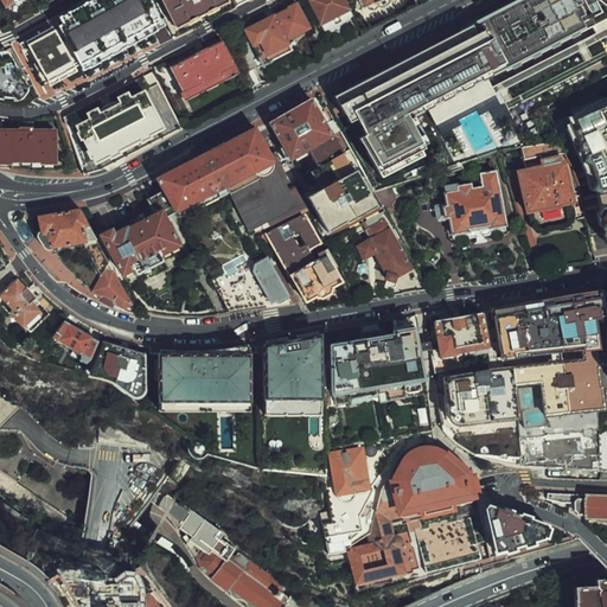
[(27,0),(0,0),(0,4),(5,13),(27,0)]
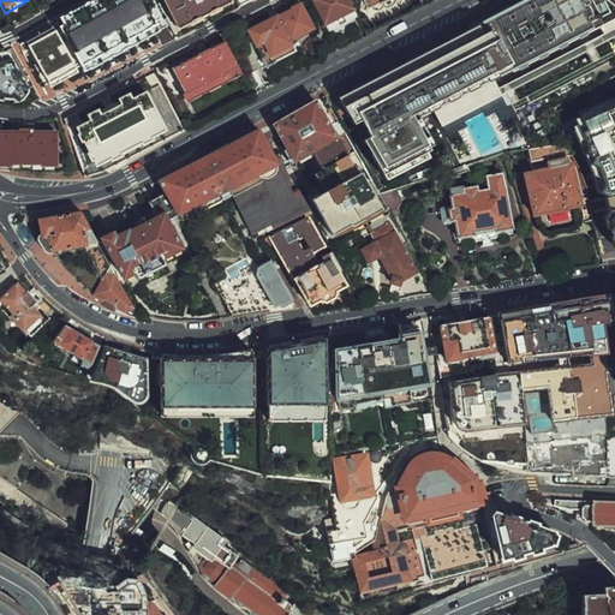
[(149,0),(113,0),(108,3),(124,30),(156,12),(149,0)]
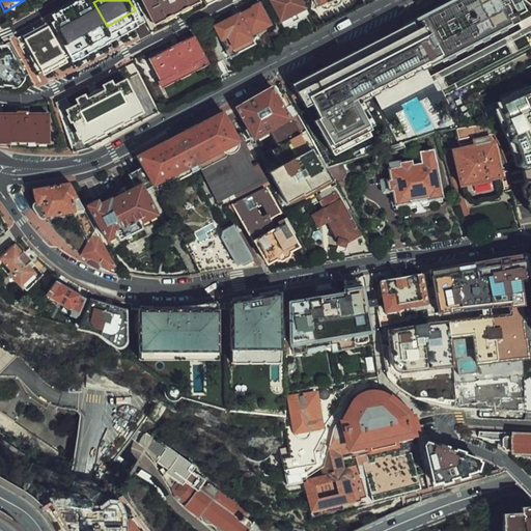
[(198,0),(140,0),(155,29),(202,6),(198,0)]
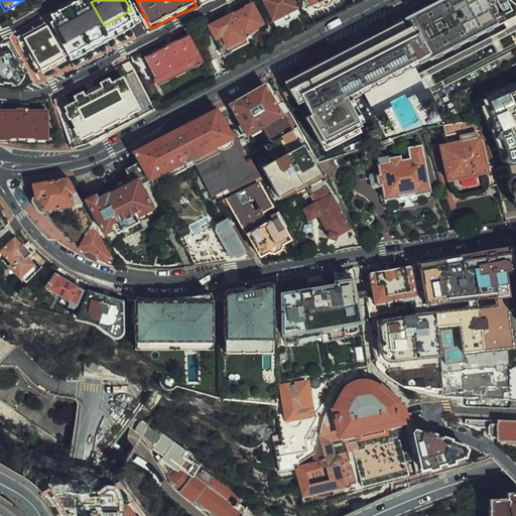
[(256,0),(251,0),(207,25),(217,44),(224,40),(231,51),(272,27),(256,0)]
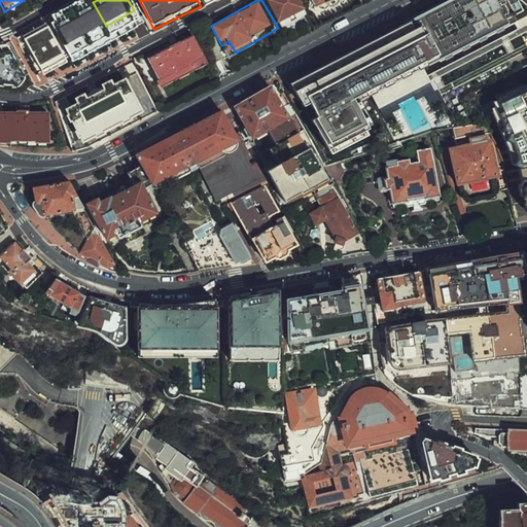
[(301,0),(268,0),(282,27),(308,13),(301,0)]
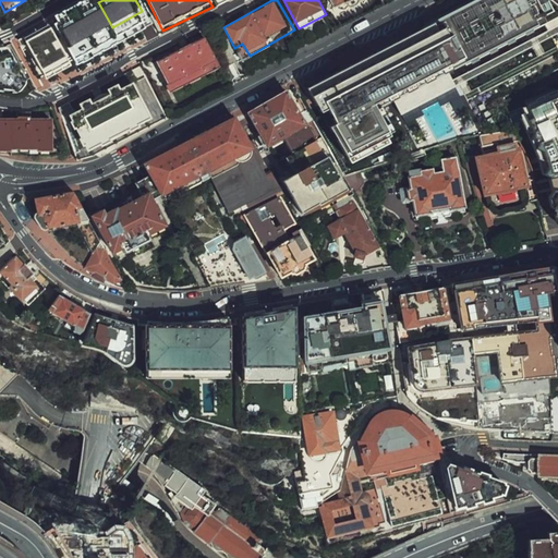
[(518,0),(473,0),(313,89),(353,161),(399,136),(381,105),(531,22),(518,0)]
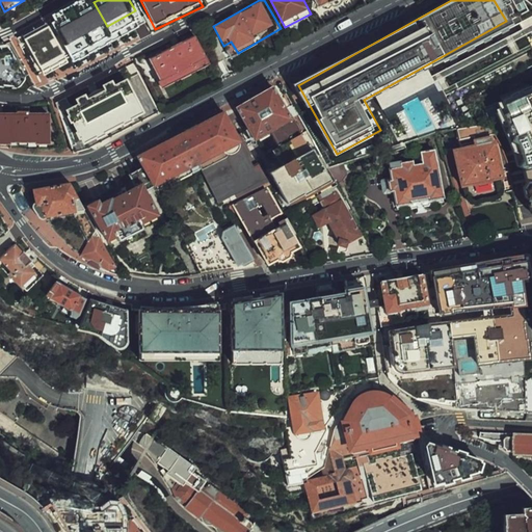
[(313,0),(322,16),(349,0),(313,0)]
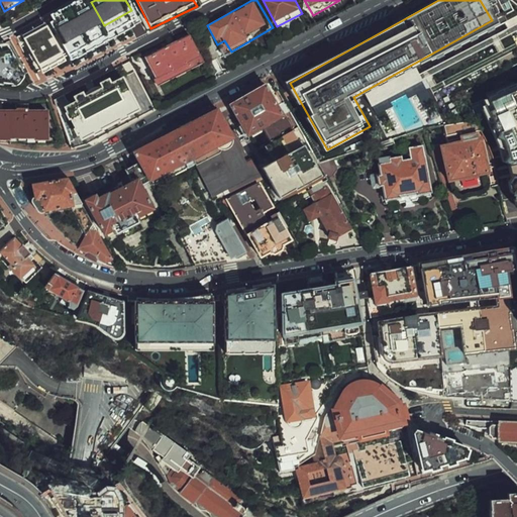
[(83,6),(60,18),(73,44),(97,31),(83,6)]
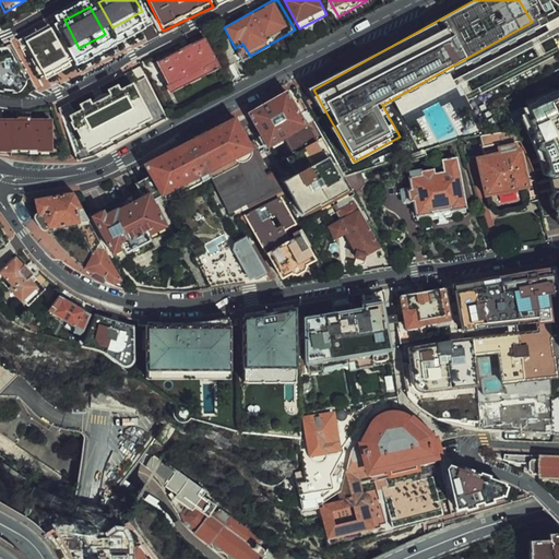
[(31,39),(25,43),(43,74),(48,71),(70,59),(54,27),(31,39)]
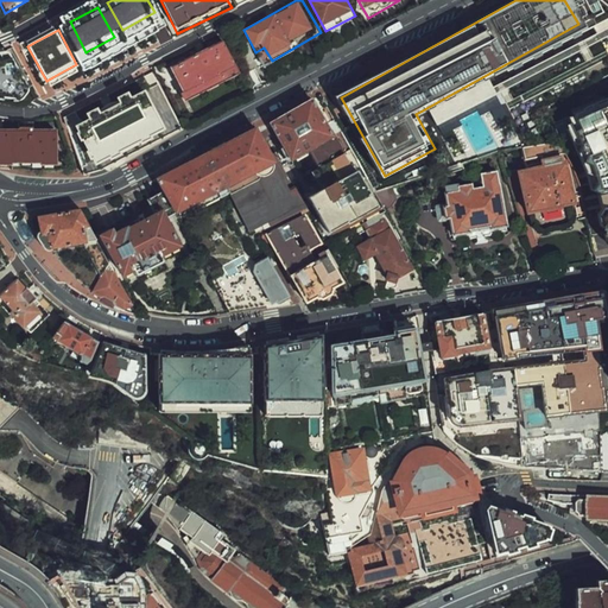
[(225,43),(171,70),(188,103),(241,76),(225,43)]
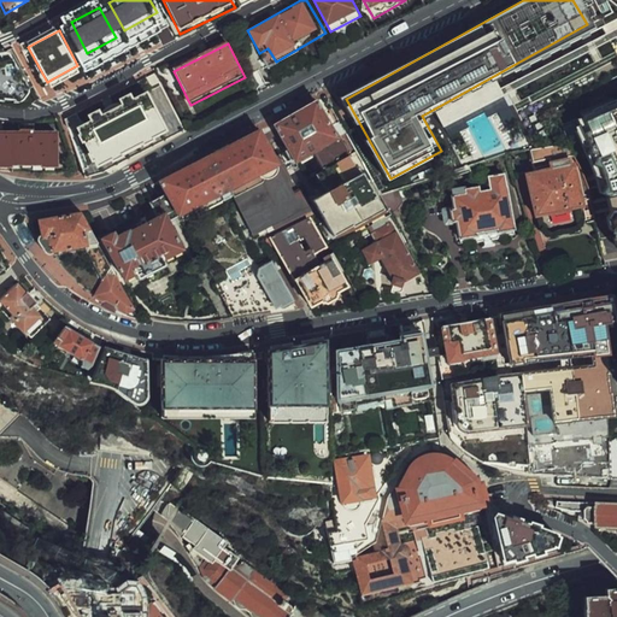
[(0,99),(4,100),(5,97),(16,98),(21,97),(25,94),(27,92),(29,87),(28,83),(13,56),(0,57),(0,99)]
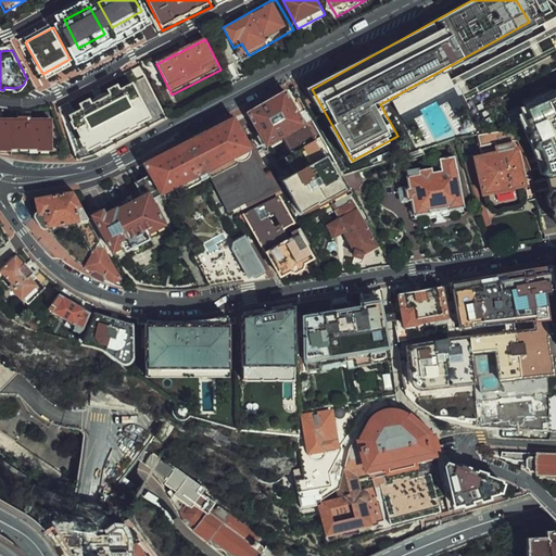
[(74,109),(68,111),(90,151),(95,149),(167,118),(140,75),(74,109)]
